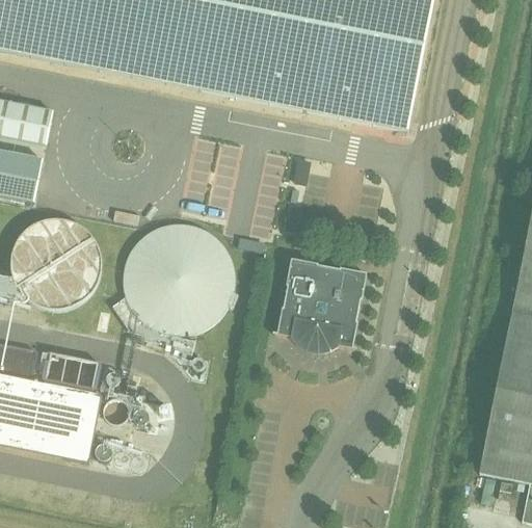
[(0,0),(0,47),(206,87),(223,0),(0,0)]
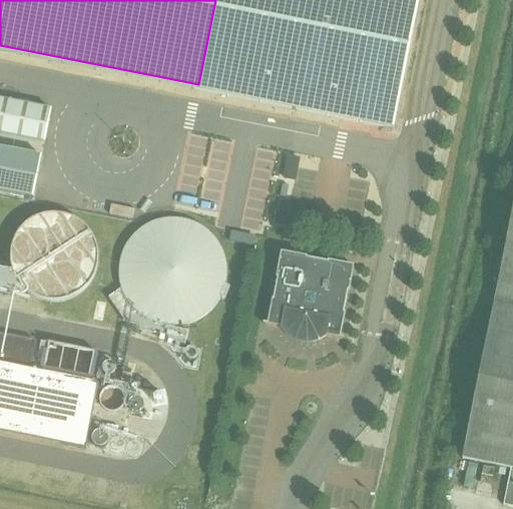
[(215,0),(198,84),(394,123),(418,0),(215,0)]
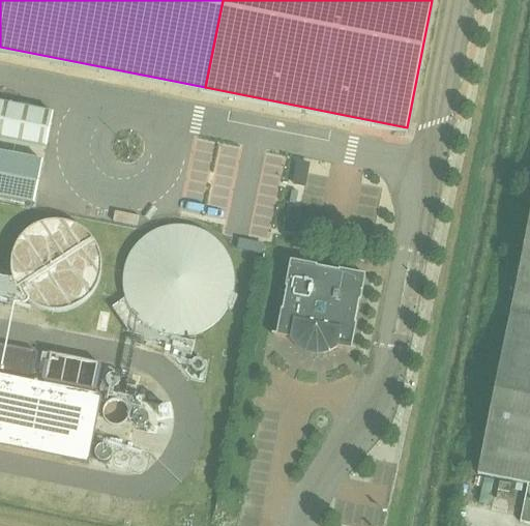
[(0,135),(46,145),(53,110),(0,98),(0,135)]
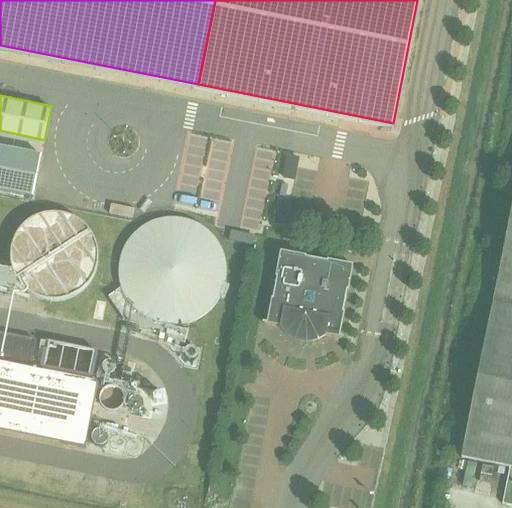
[(0,187),(33,194),(41,153),(0,144),(0,187)]
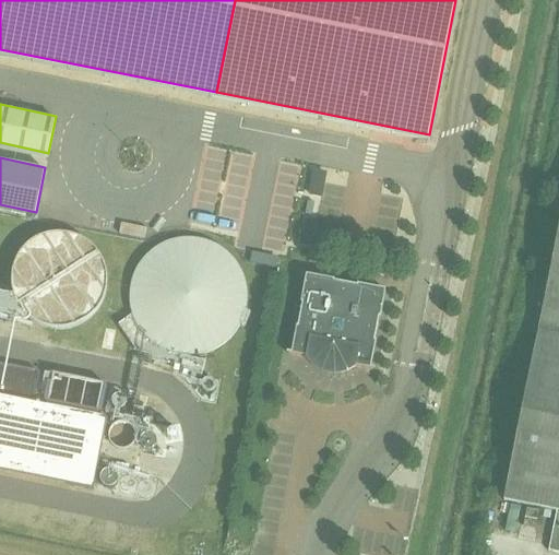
[(310,191),(320,193),(324,169),(314,167),(310,191)]
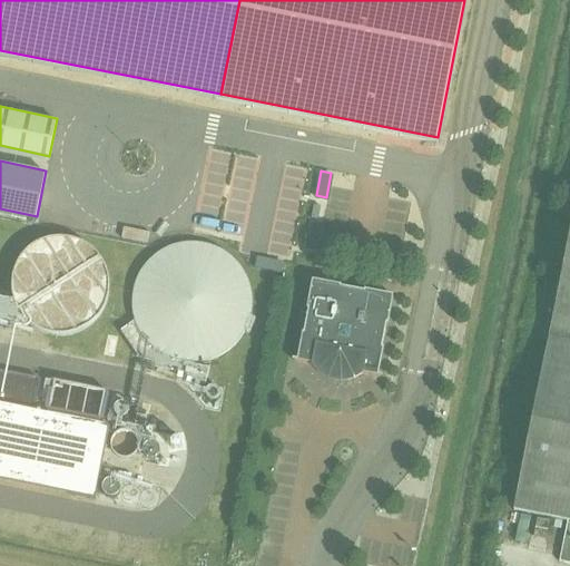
[(569,223),(513,507),(568,517),(559,557),(569,558),(569,223)]
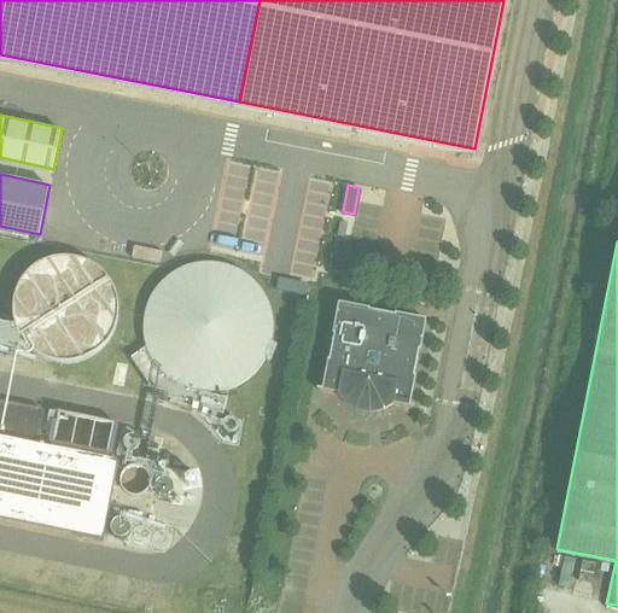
[(338,390),(337,391),(339,395),(343,400),(348,404),(355,408),(361,410),(369,410),(378,410),(384,408),(389,404),(392,402),(394,400),(409,402),(425,316),(338,301),(322,386),(338,390)]
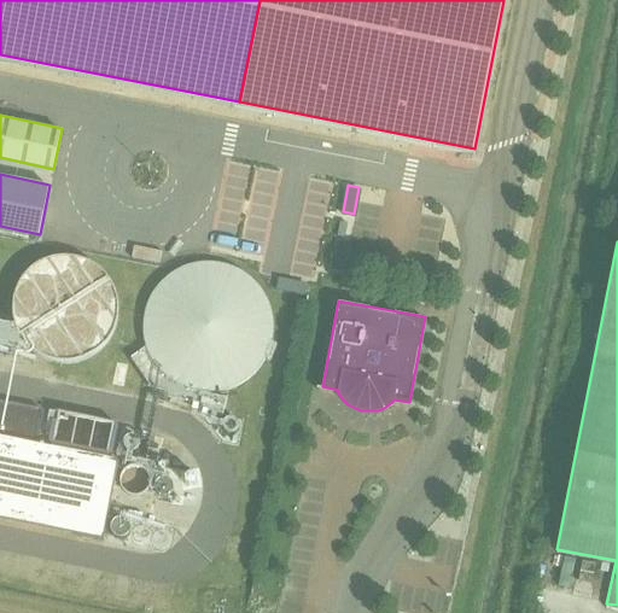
[(39,432),(44,409),(44,408),(44,407),(42,407),(42,406),(41,406),(0,397),(0,426),(36,435),(38,435),(38,433),(39,433),(39,432)]
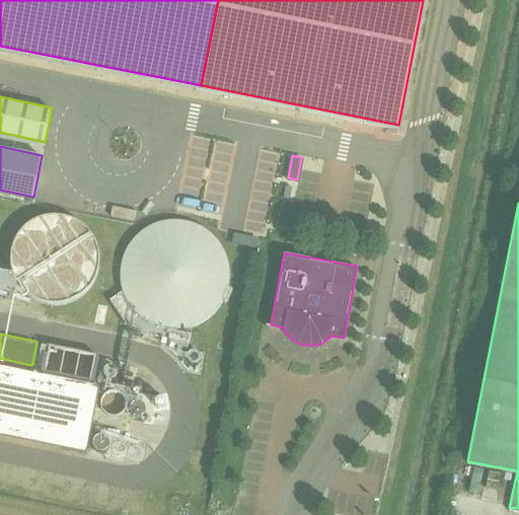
[(97,353),(50,343),(49,343),(49,344),(48,344),(48,345),(43,368),(43,369),(43,370),(44,370),(44,371),(45,371),(91,380),(92,380),(93,380),(94,379),(99,355),(99,354),(98,354),(98,353),(97,353)]
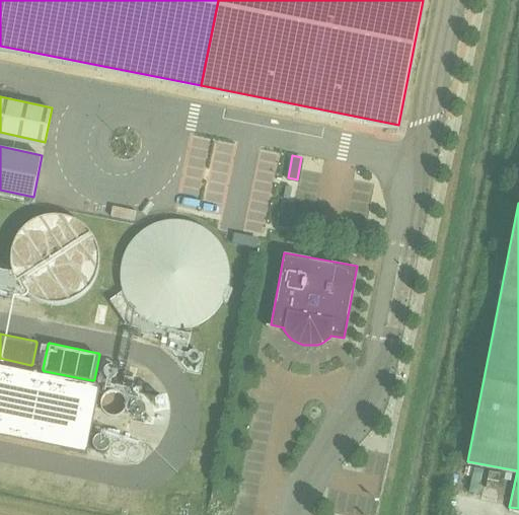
[(98,389),(96,385),(0,365),(0,431),(86,449),(98,389)]
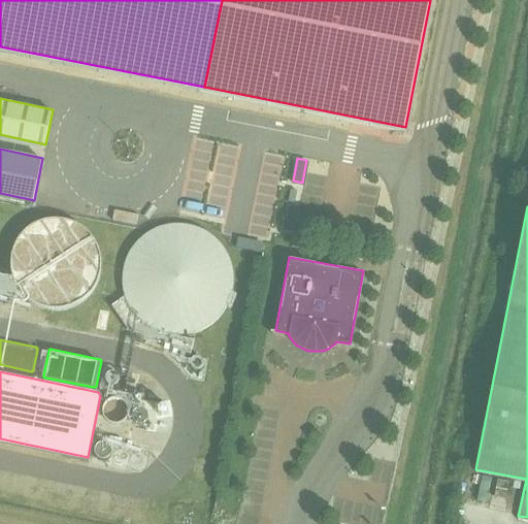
[(505,496),(508,479),(497,477),(494,494),(505,496)]
